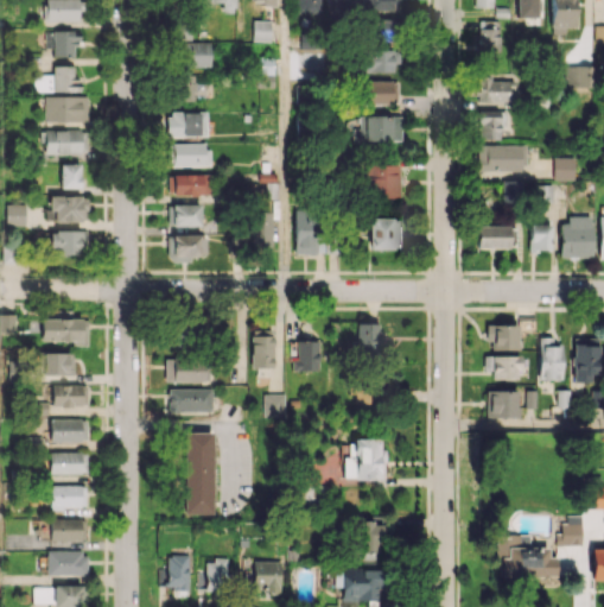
[(81,23),(81,0),(48,0),(48,21),(81,23)]
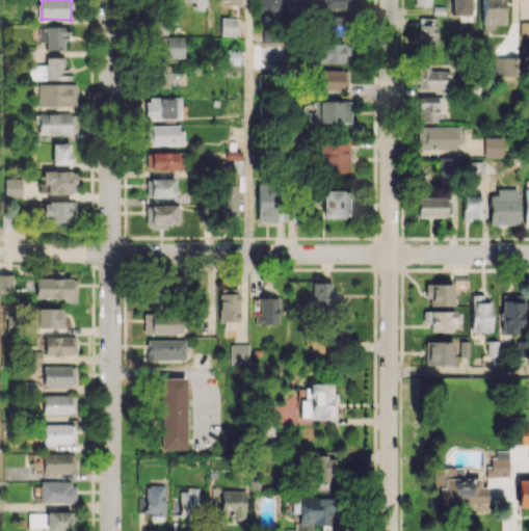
[(279,0),(261,0),(261,11),(279,11),(279,0)]
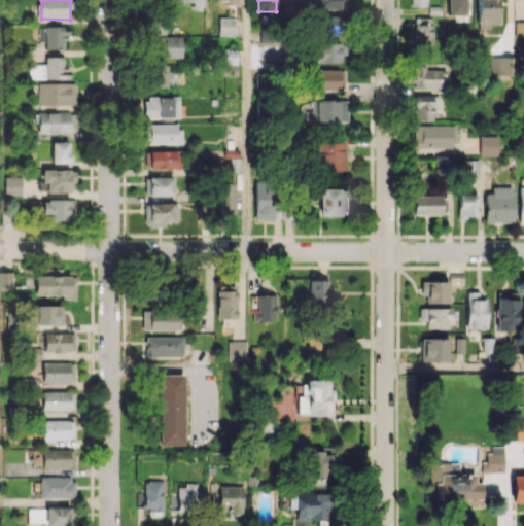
[(347,9),(347,0),(315,0),(316,10),(347,9)]
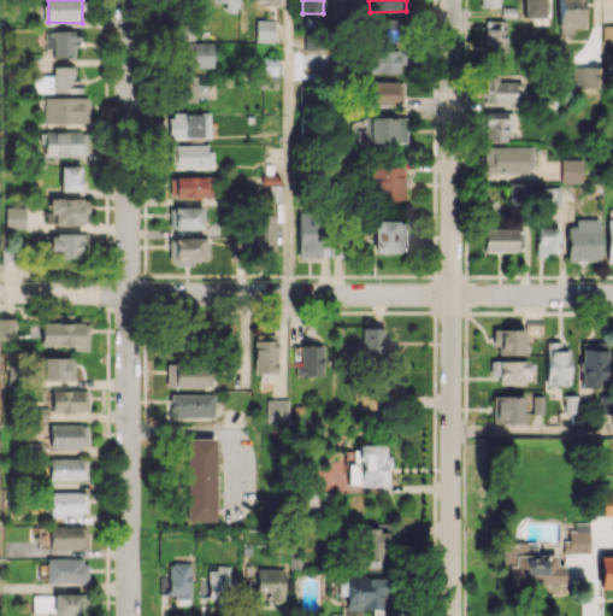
[(525,0),(526,19),(548,18),(547,0),(525,0)]
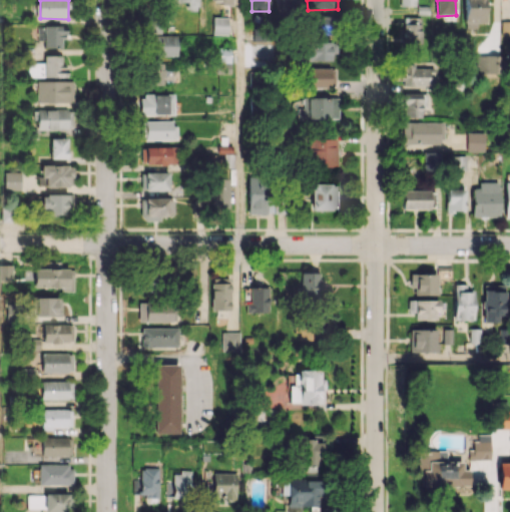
[(488,0),(466,0),(467,28),(480,29),(480,23),(489,24),(488,0)]
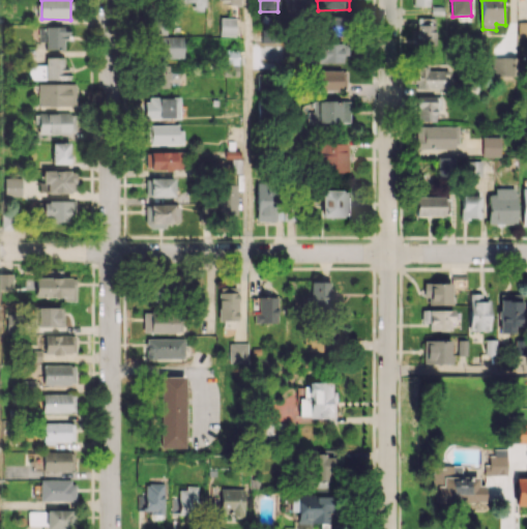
[(346,18),(324,18),(323,36),(345,37),(346,18)]
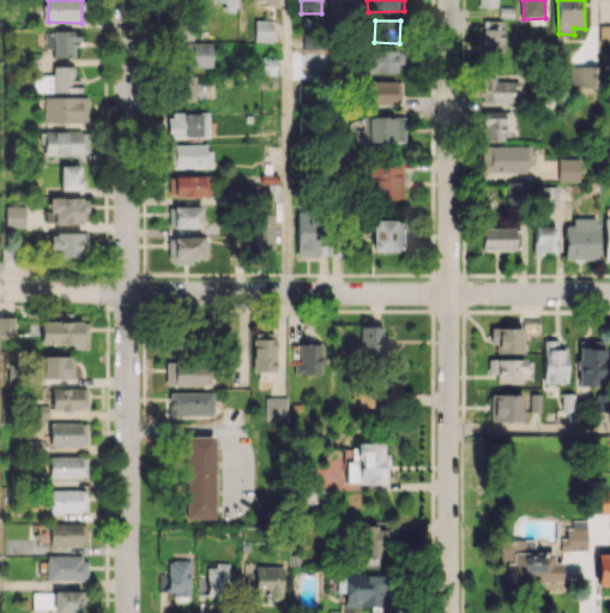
[(276,22),(258,22),(258,42),(276,43),(276,22)]
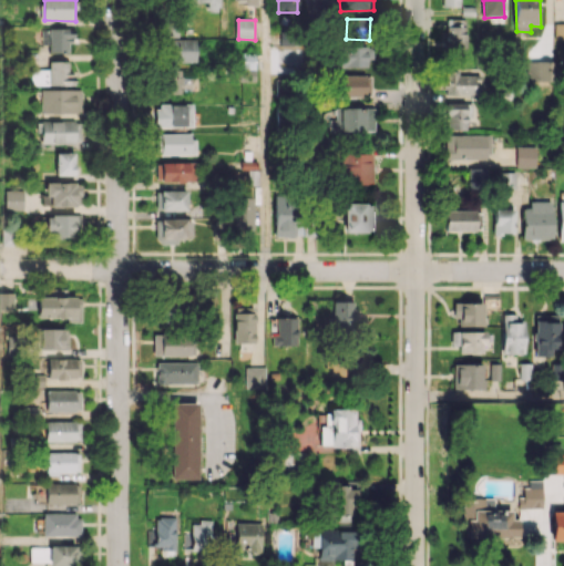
[(444,34),(443,54),(467,54),(468,21),(451,21),(450,34),(444,34)]
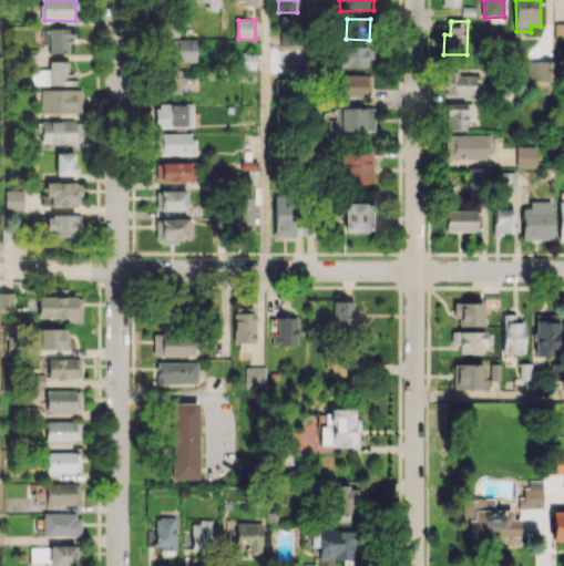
[(52,29),(52,53),(71,53),(71,42),(77,42),(77,29),(52,29)]
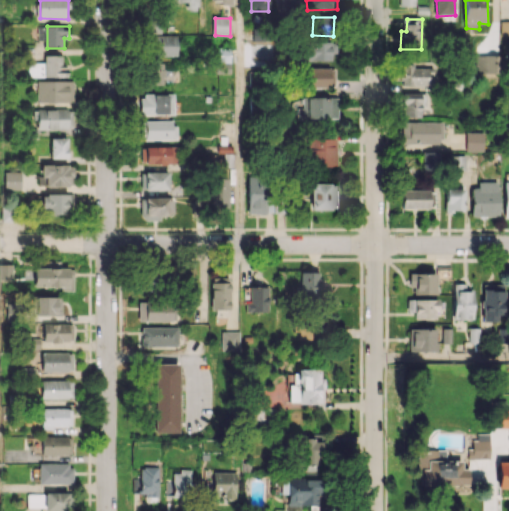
[(180,37),(153,36),(152,56),(179,57),(180,37)]
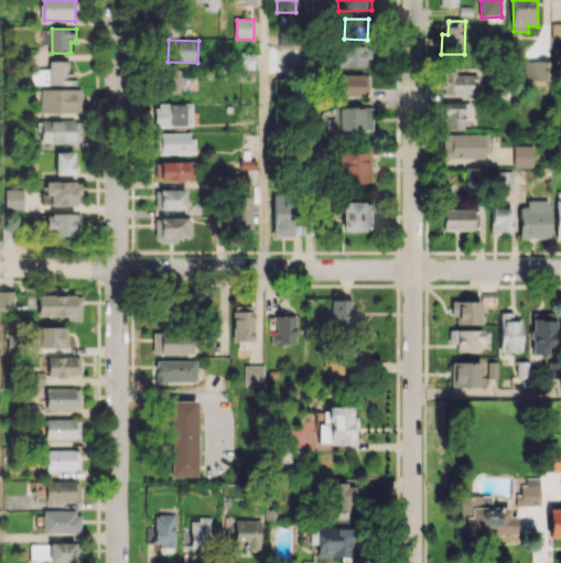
[(366,68),(366,47),(337,47),(337,67),(366,68)]
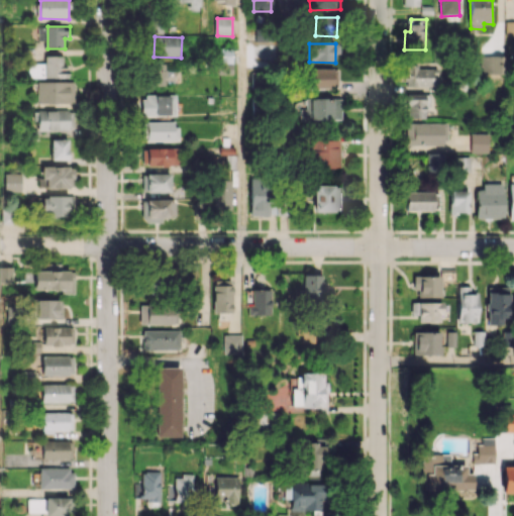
[(222,65),(234,65),(235,48),(223,48),(222,65)]
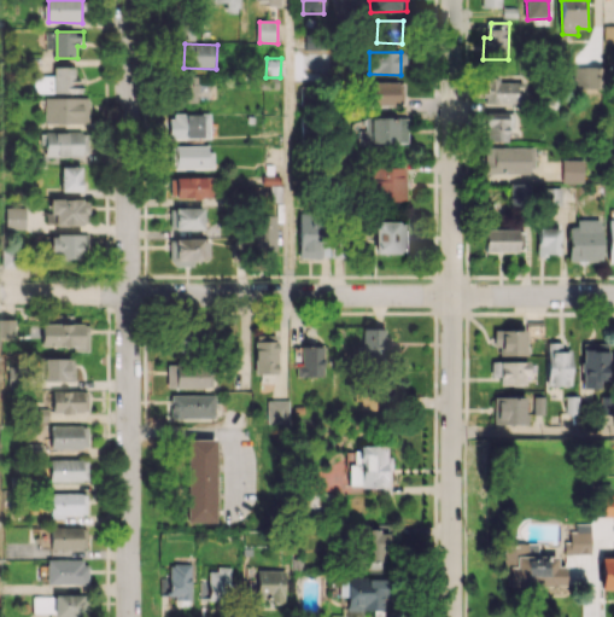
[(576,89),(603,89),(604,68),(577,67),(576,89)]
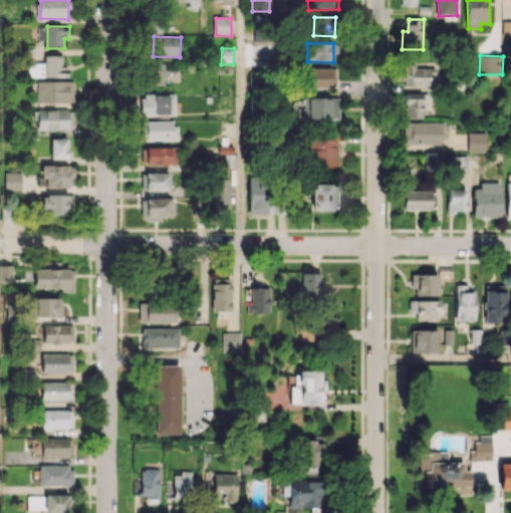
[(65,56),(46,56),(46,63),(30,63),(30,77),(69,78),(69,65),(64,65),(65,56)]
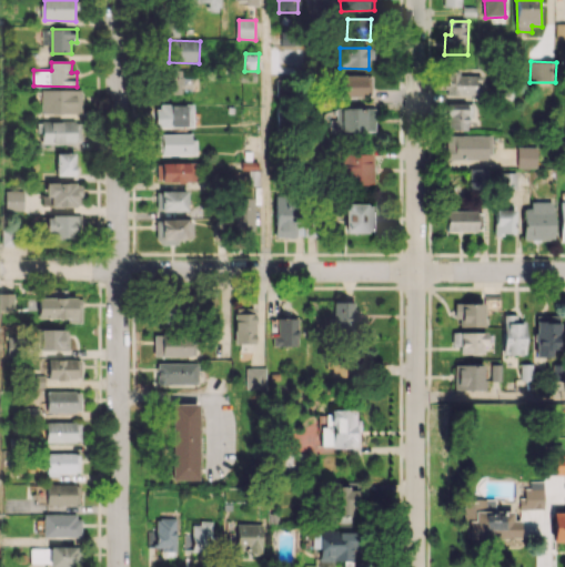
[(168,71),(167,94),(183,94),(184,71),(168,71)]
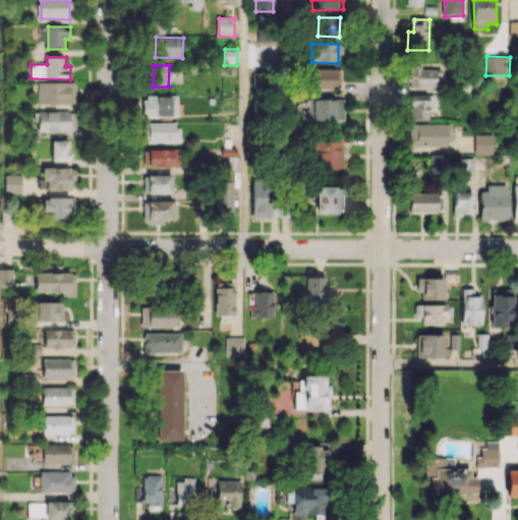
[(411,88),(441,89),(441,70),(422,69),(422,66),(412,66),(411,88)]
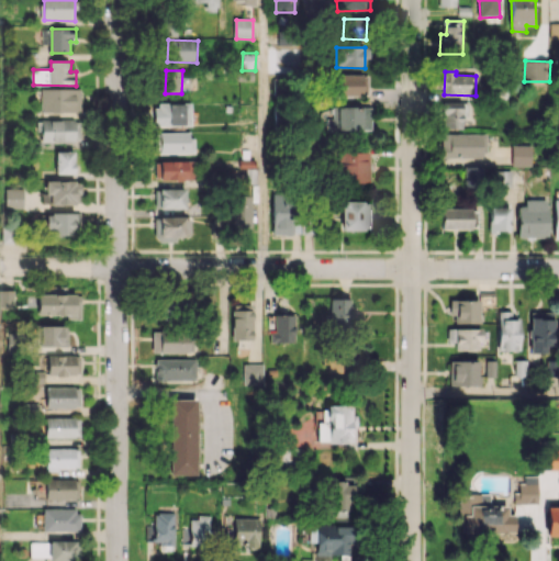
[(369,97),(370,76),(337,76),(337,97),(369,97)]
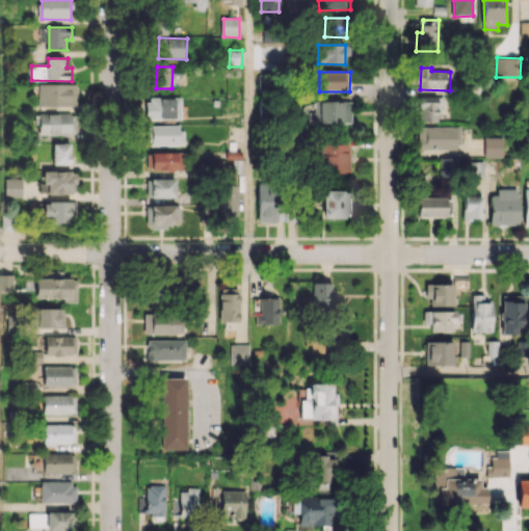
[(78,84),(41,85),(41,107),(78,107),(78,84)]
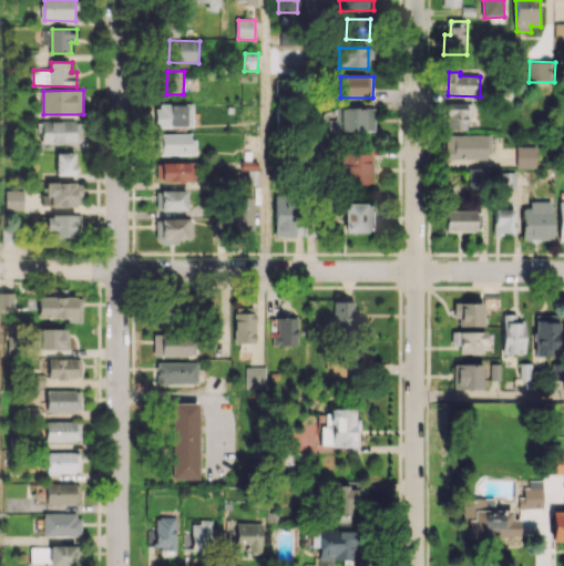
[(470,104),(449,104),(449,131),(469,131),(470,104)]
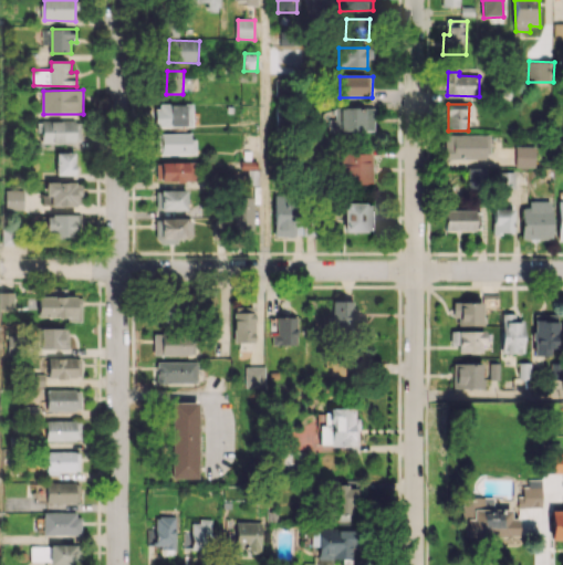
[(195,127),(195,105),(157,106),(157,127),(195,127)]
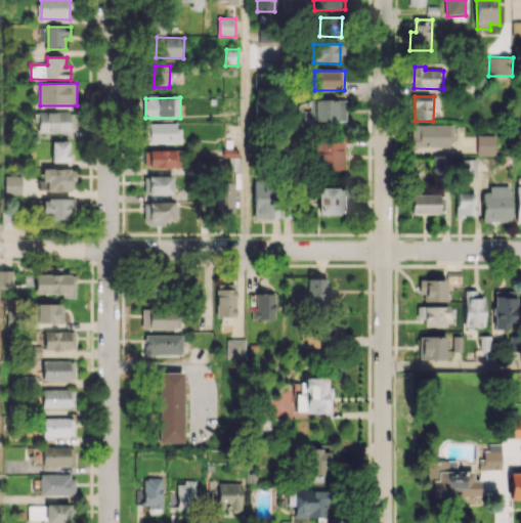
[(348,100),(315,100),(315,110),(306,110),(306,123),(347,124),(348,100)]
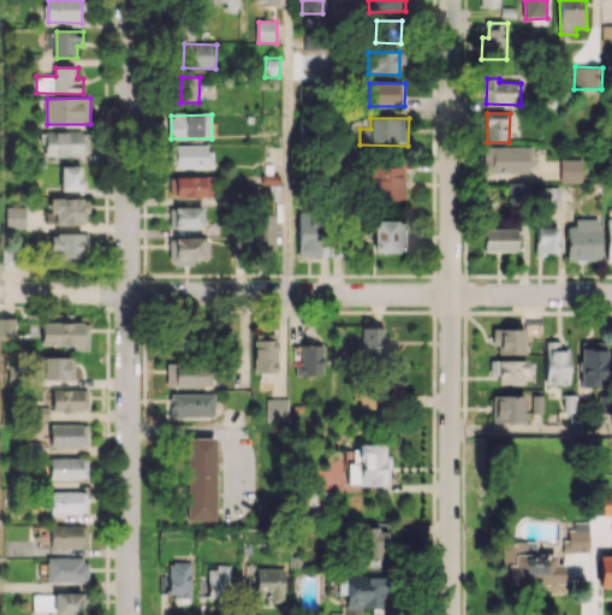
[(90,157),(90,131),(47,132),(47,157),(90,157)]
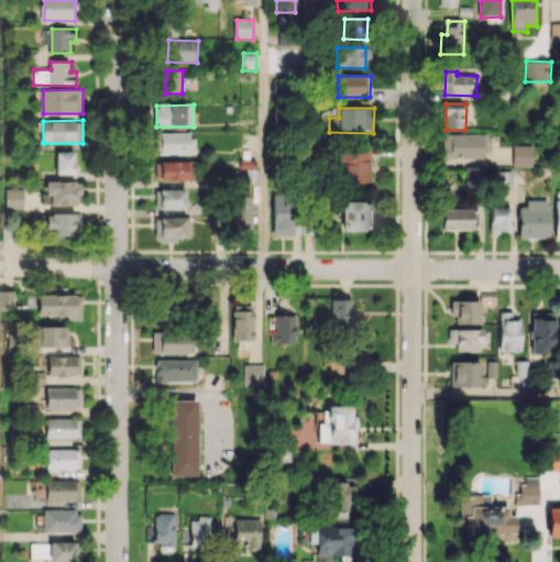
[(196,154),(195,133),(157,134),(157,154),(196,154)]
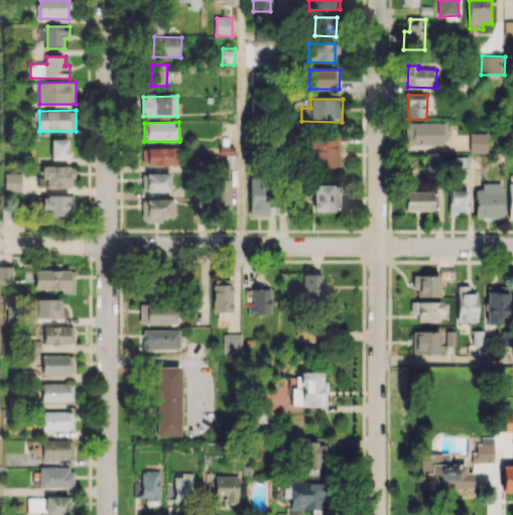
[(447,123),(407,125),(407,146),(449,144),(447,123)]
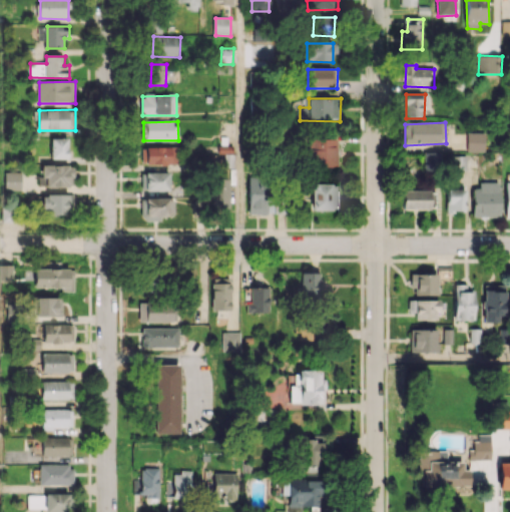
[(469,151),(487,152),(487,133),(469,133),(469,151)]
